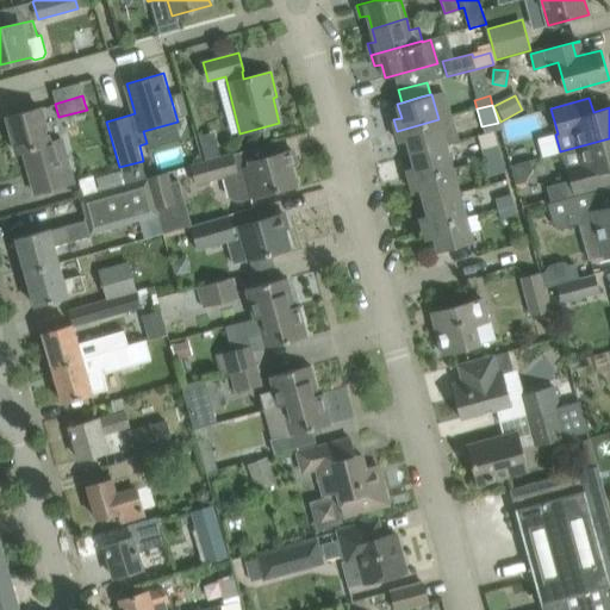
[(7,117),(17,149),(23,148),(36,193),(74,182),(62,139),(50,142),(41,109),(7,117)]
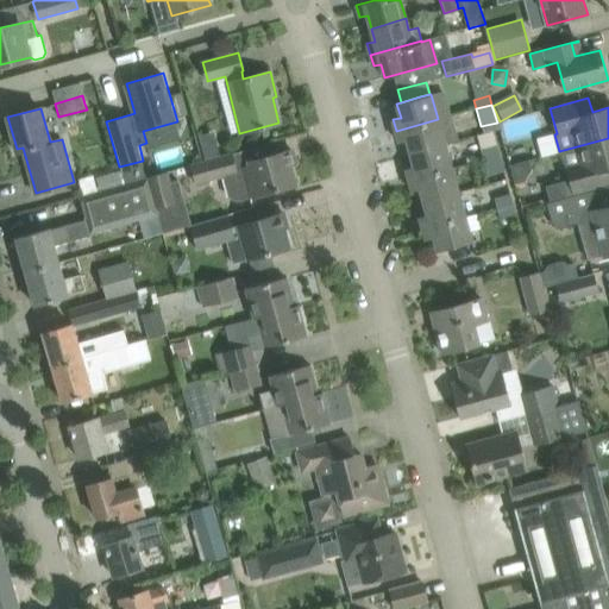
[(407,139),(410,152),(445,144),(438,119),(396,131),(399,142),(407,139)]
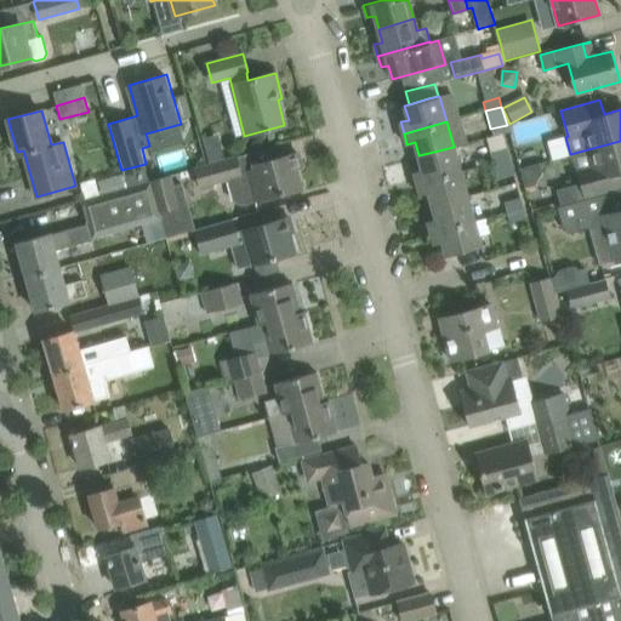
[(620,141),(570,154),(579,172),(585,199),(607,193),(620,188),(620,177),(620,174),(620,172),(620,141)]
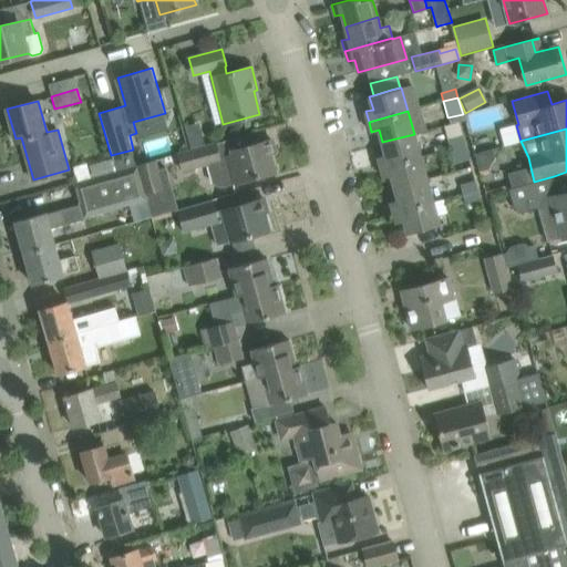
[(378,156),(381,167),(420,156),(414,134),(382,142),(385,154),(378,156)]
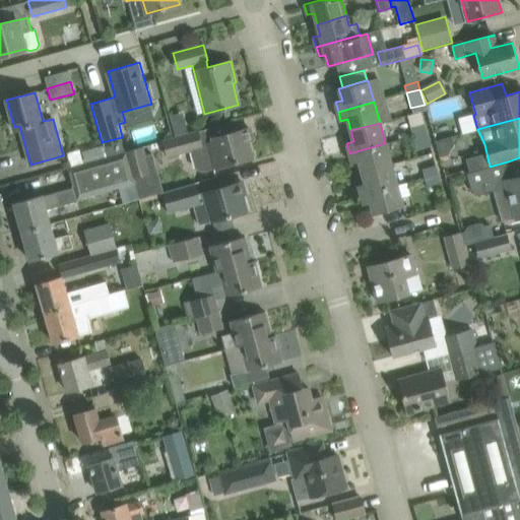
[(410,129),(412,136),(426,132),(424,125),(410,129)]
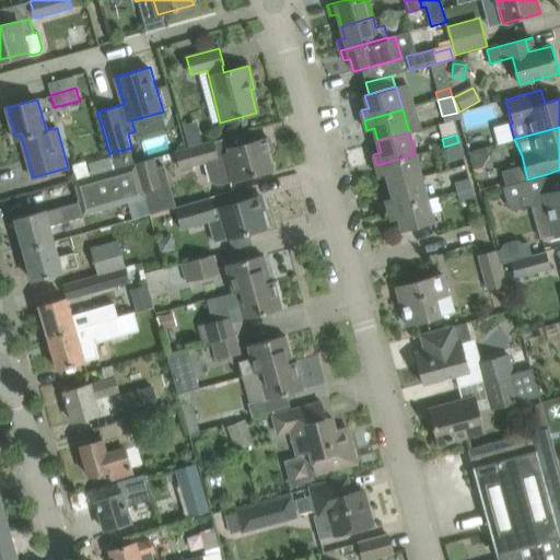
[(268,138),(230,149),(217,152),(213,141),(175,152),(181,168),(205,162),(209,183),(214,185),(251,176),(271,170),(266,151),(271,149),(268,138)]
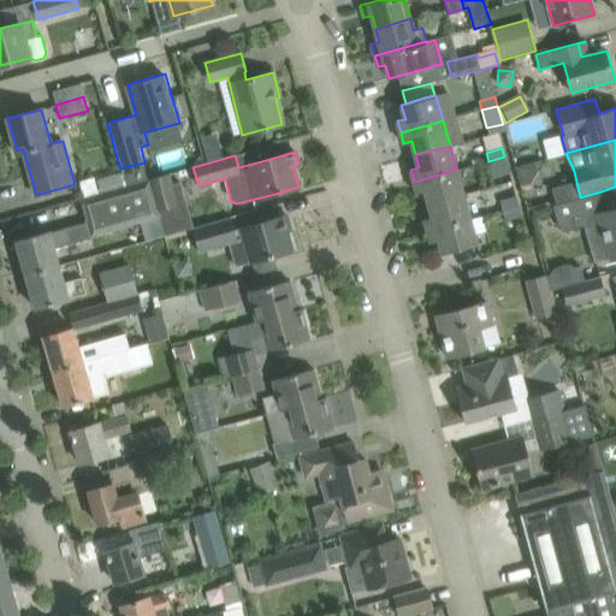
[(504,157),(489,161),(493,179),(509,175),(504,157)]
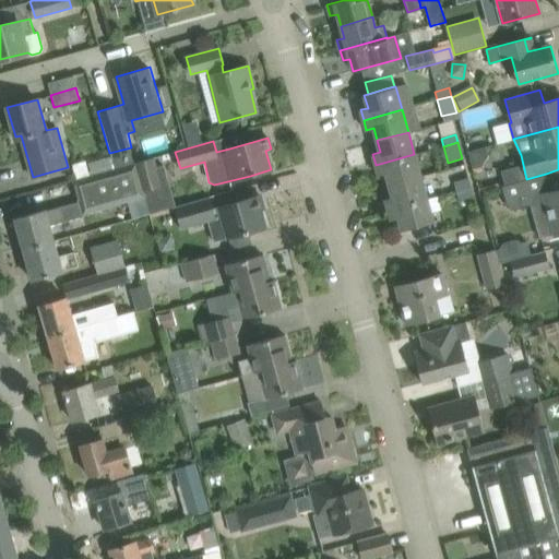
[(385,173),(389,185),(420,176),(414,154),(376,165),(379,175),(385,173)]
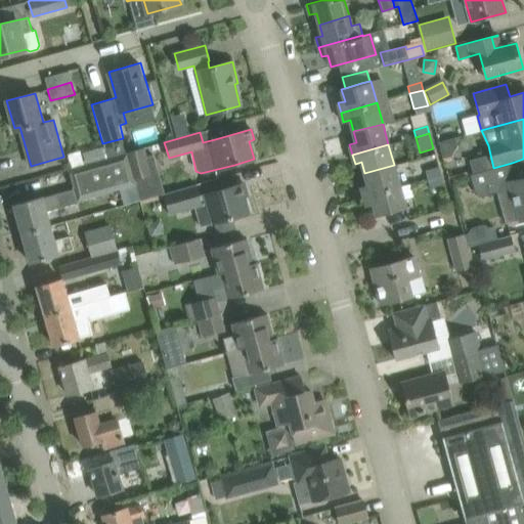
[(144,147),(107,158),(117,190),(136,185),(134,180),(151,175),(144,147)]
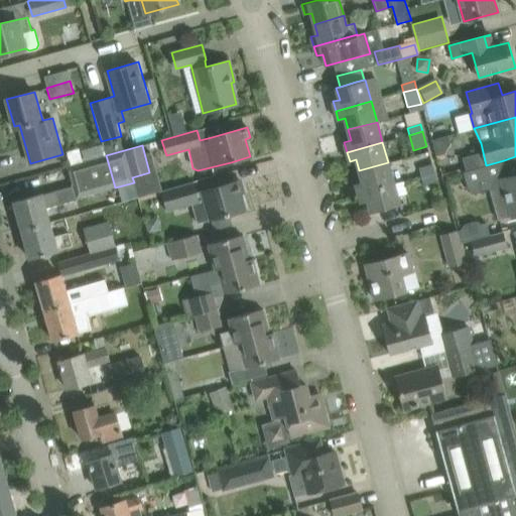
[(77,151),(69,153),(71,163),(80,161),(77,151)]
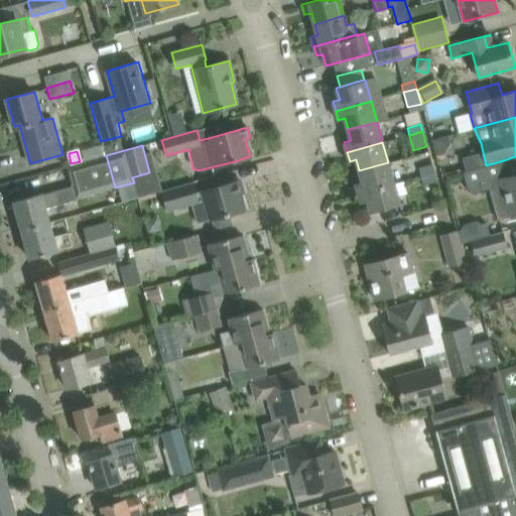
[(13,203),(21,230),(48,223),(44,209),(77,200),(77,199),(115,187),(106,155),(67,166),(72,186),(41,195),(40,195),(13,203)]
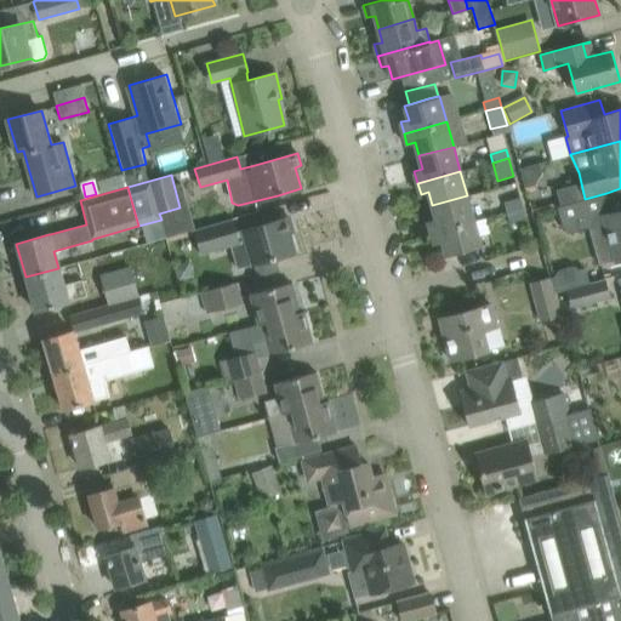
[(607,193),(585,199),(565,205),(556,208),(562,228),(565,232),(568,233),(570,234),(584,231),(607,223),(616,261),(620,258),(620,211),(613,214),(607,193)]
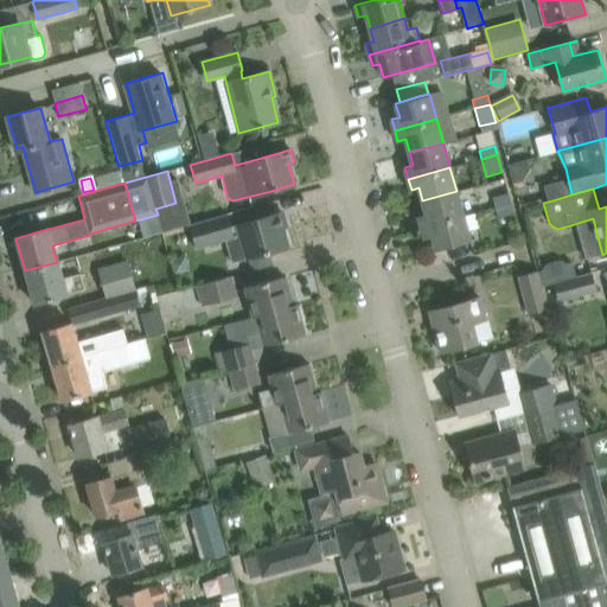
[(419,216),(421,228),(464,216),(457,191),(422,200),(426,215),(419,216)]
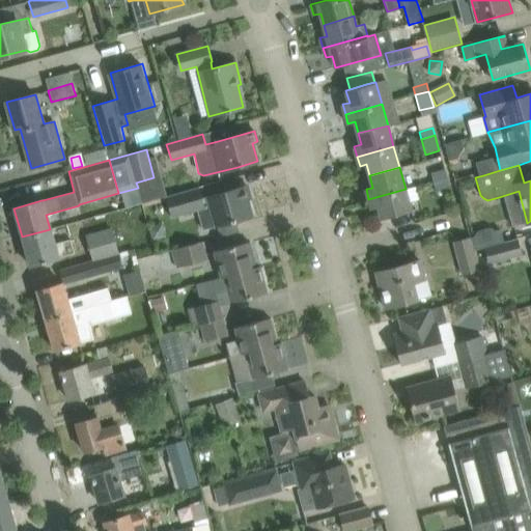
[(431,173),(434,183),(447,178),(444,170),(431,173)]
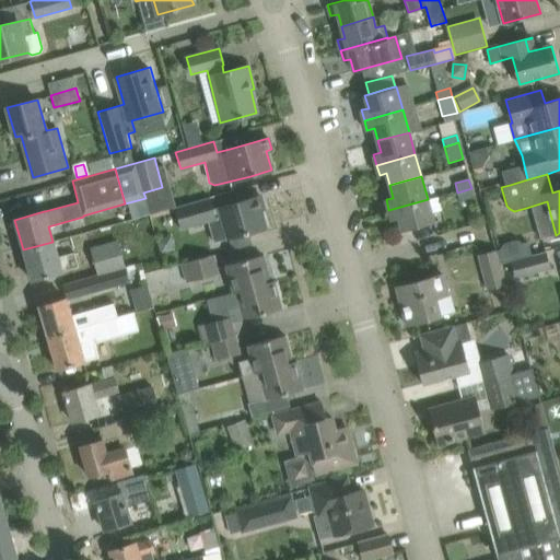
[(471,188),(457,193),(459,201),(474,197),(471,188)]
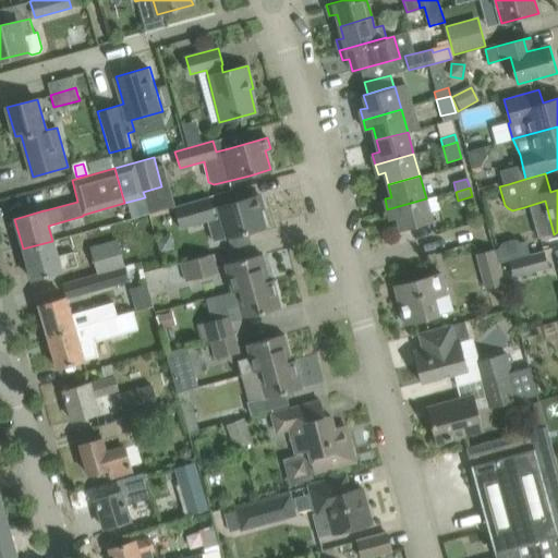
[(256,196),(235,202),(218,207),(219,207),(213,209),(209,196),(174,206),(181,229),(216,219),(215,217),(221,215),(228,239),(244,233),(265,228),(256,196)]
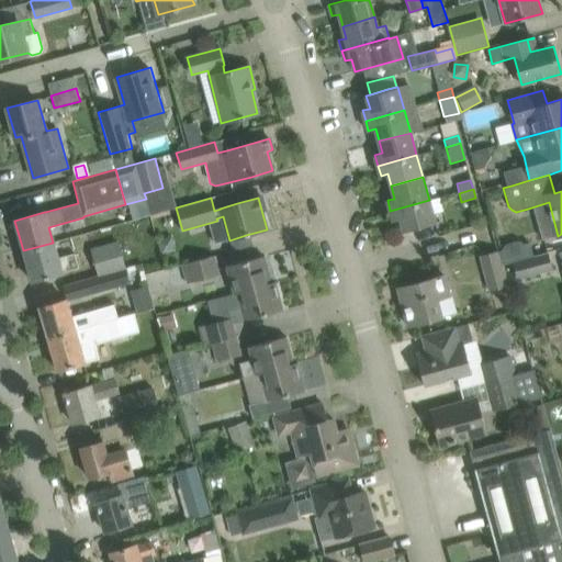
[(429,200),(390,211),(393,221),(401,218),(404,232),(436,223),(429,200)]
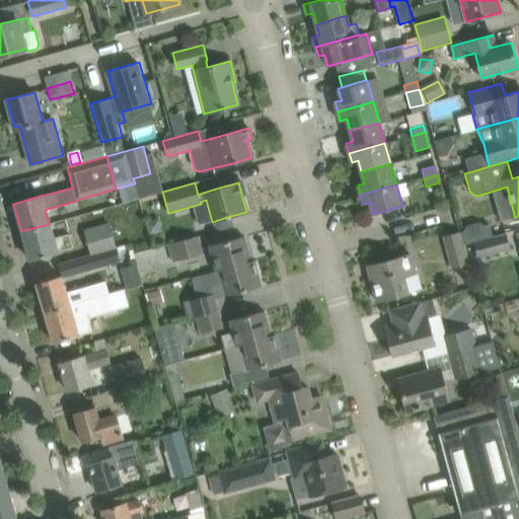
[(463,232),(459,233),(444,237),(452,269),(468,265),(463,245),(473,242),(477,258),(509,250),(505,234),(492,237),(489,224),(484,226),(478,223),(465,226),(463,232)]
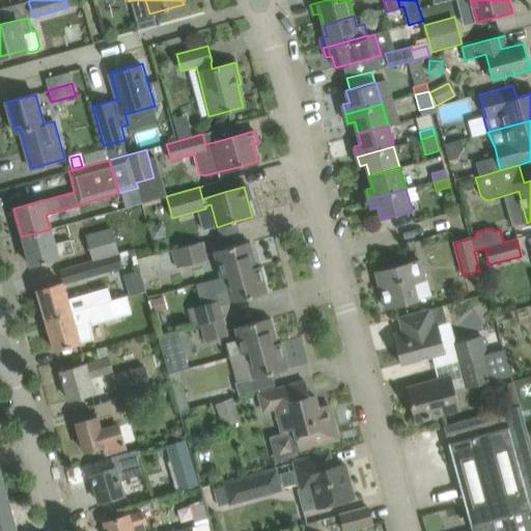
[(50,229),(22,236),(30,266),(58,258),(58,257),(74,253),(71,239),(54,244),(50,229)]
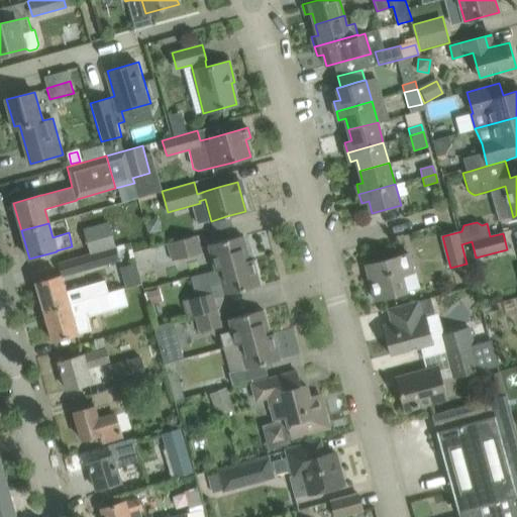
[(116,247),(109,223),(84,230),(91,254),(97,252),(116,247)]
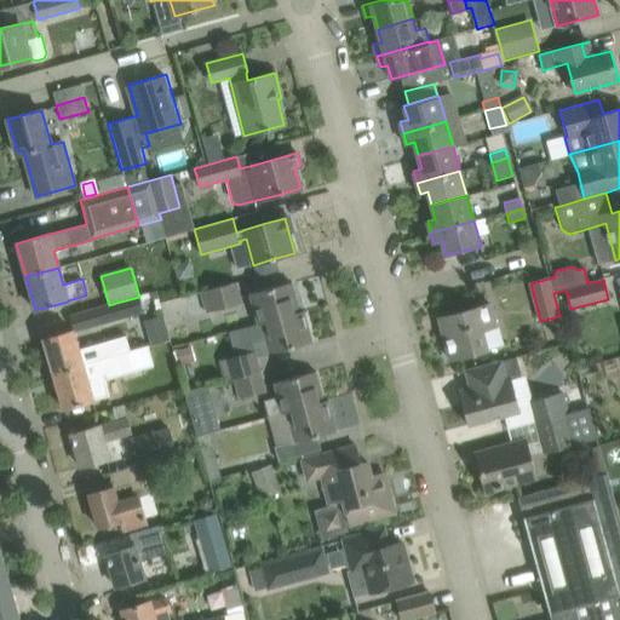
[(201,292),(205,309),(206,314),(242,304),(236,282),(201,292)]
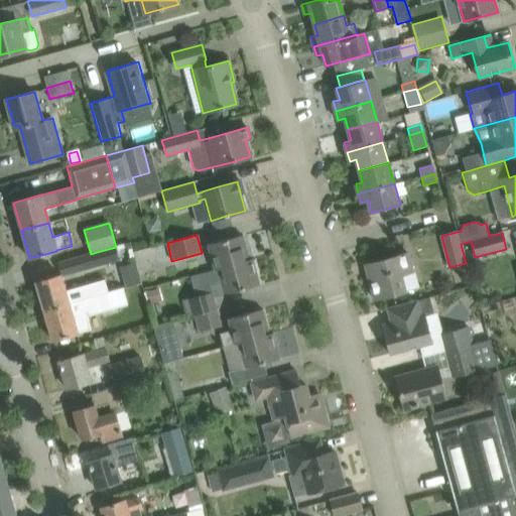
[(208,244),(215,270),(253,259),(253,258),(249,259),(243,235),(208,244)]
